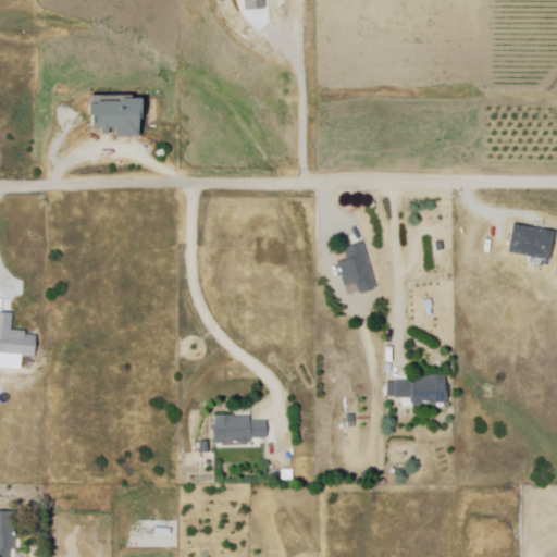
[(141,93),(143,115),(138,116),(139,135),(119,136),(118,125),(110,125),(111,132),(101,133),(101,125),(93,125),(90,96),(141,93)]
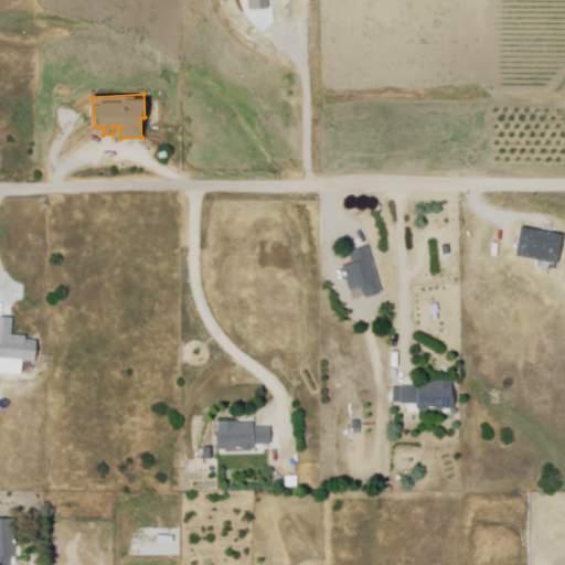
[(369,242),(385,290),(370,296),(366,286),(352,291),(347,276),(342,264),(352,260),(348,249),(369,242)]
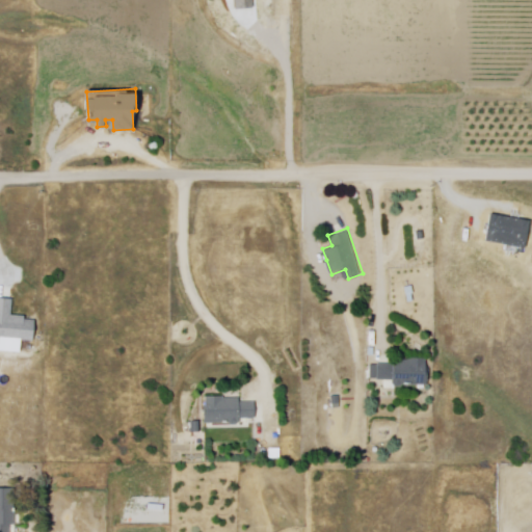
[(0,299),(12,300),(10,316),(24,317),(23,321),(34,321),(32,343),(0,340),(0,299)]
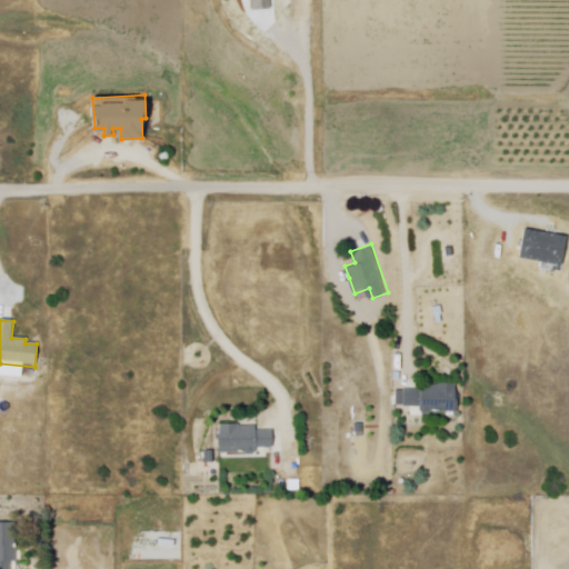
[(458,380),(459,412),(423,415),(422,403),(401,405),(401,390),(418,390),(418,388),(437,387),(437,381),(458,380)]
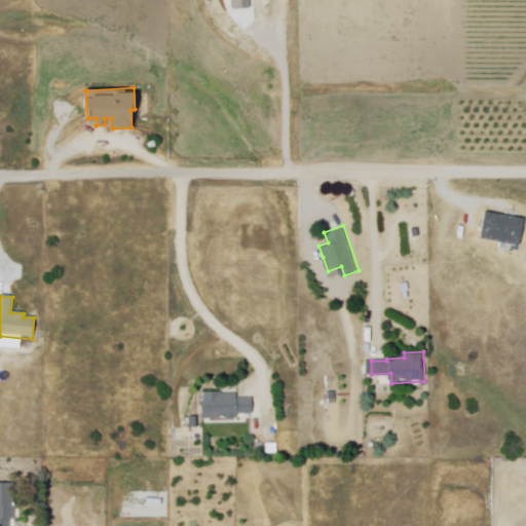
[(255,396),(256,411),(240,412),(240,415),(205,416),(204,388),(219,388),(219,393),(237,393),(237,397),(255,396)]
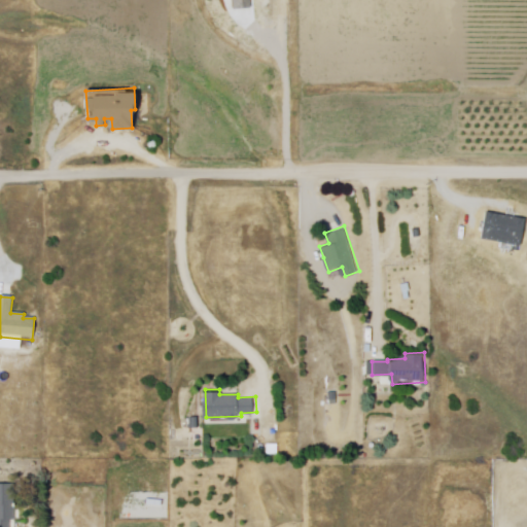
[(189,416),(200,415),(200,428),(189,428),(189,416)]
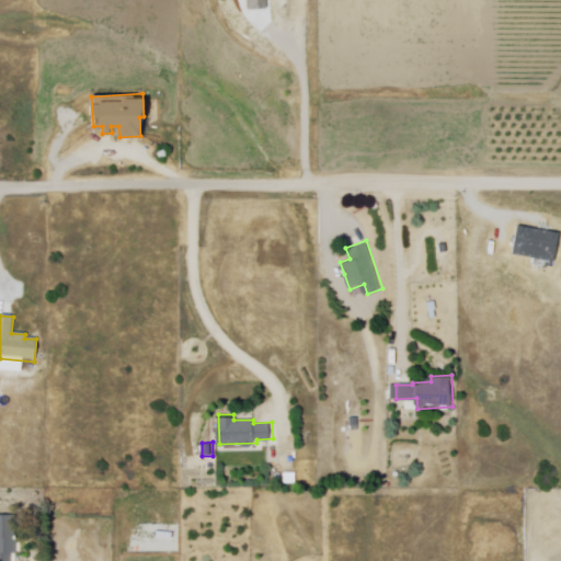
[(0,560),(0,513),(18,513),(19,552),(11,553),(11,560),(0,560)]
